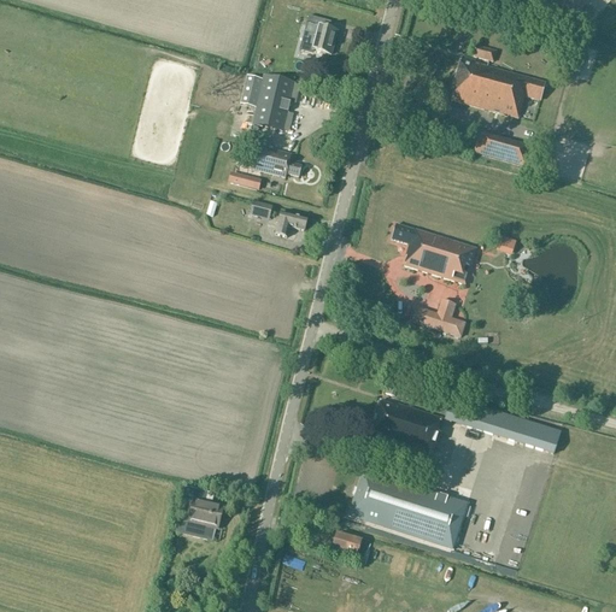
[(522,0),(576,15),(580,0),(522,0)]
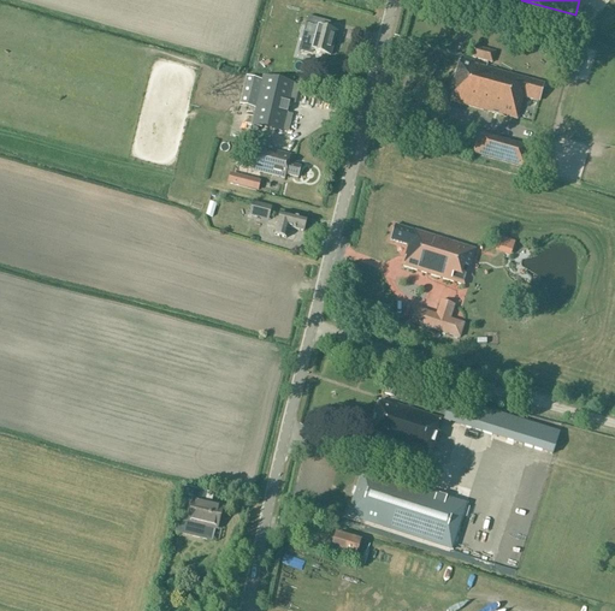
[(309,12),(305,30),(315,34),(312,46),(331,52),(337,28),(324,24),(325,17),(309,12)]
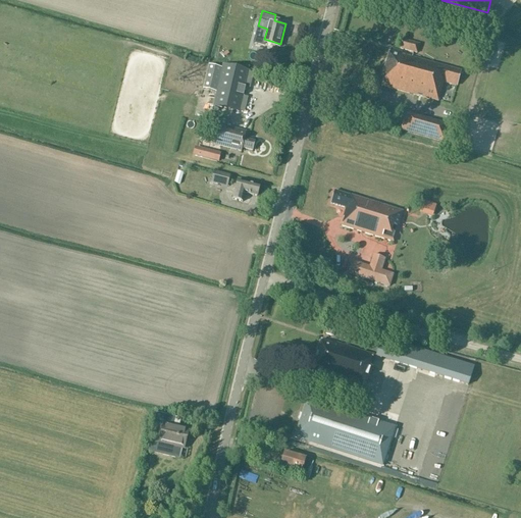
[(464,30),(461,37),(474,41),(476,33),(464,30)]
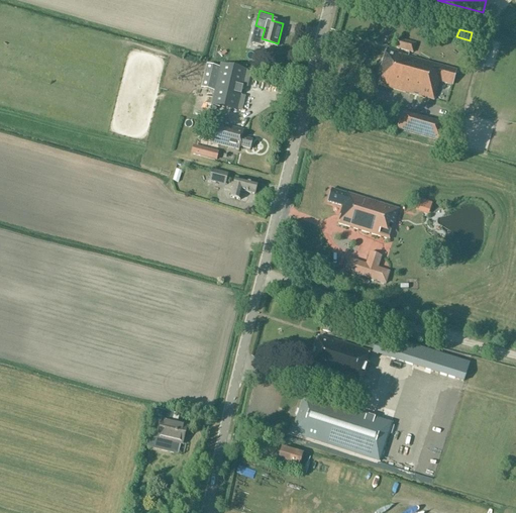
[(414,49),(416,40),(399,36),(397,44),(414,49)]
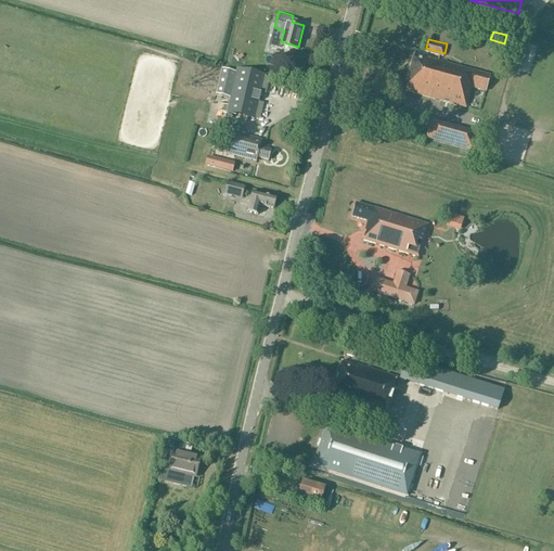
[(407,87),(466,104),(473,84),(487,88),(491,72),(427,54),(428,51),(415,48),(408,77),(409,78),(407,87)]
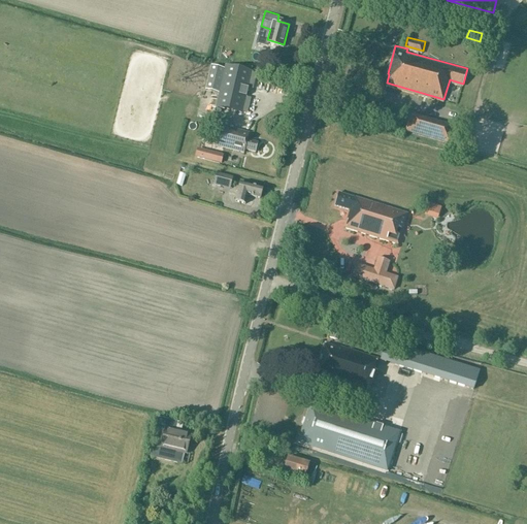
[(217,103),(242,109),(253,68),(226,62),(225,65),(211,62),(206,86),(220,90),(217,103)]
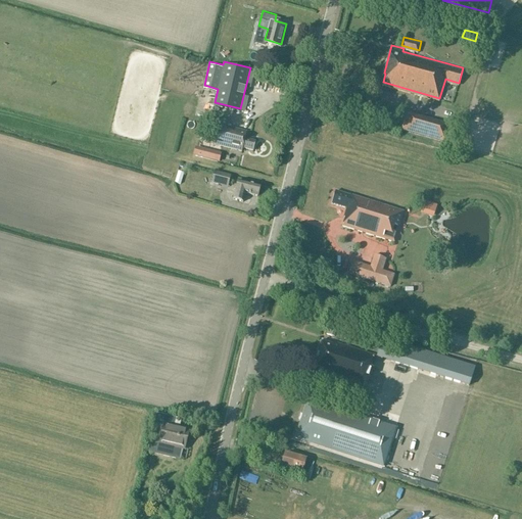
[(449,123),(408,111),(402,128),(444,140),(449,123)]
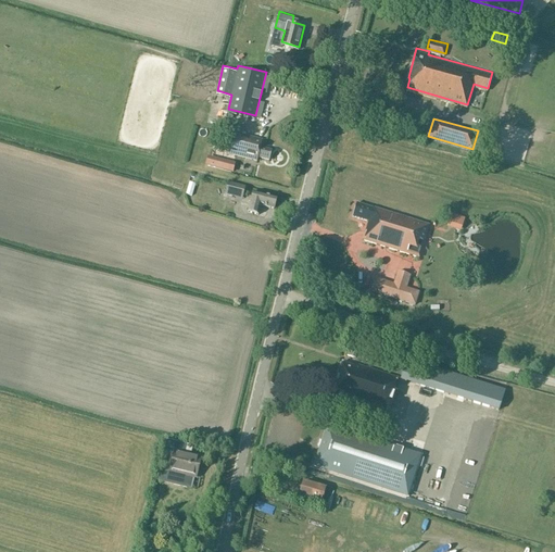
[(269,157),(273,147),(262,145),(263,137),(231,129),(226,149),(257,158),(259,153),(269,157)]
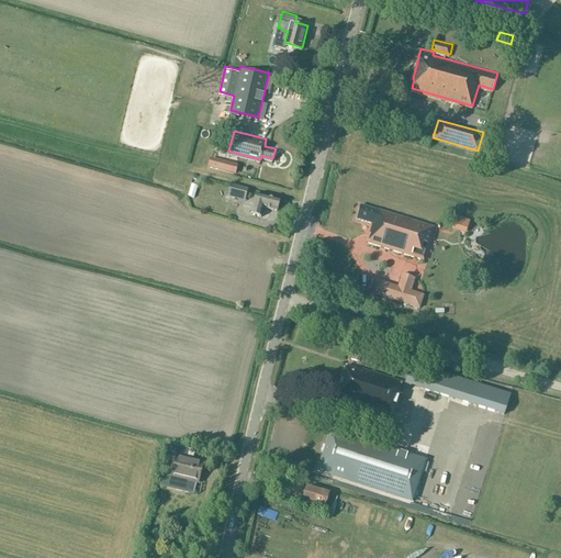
[(238,162),(211,154),(209,164),(236,170),(238,162)]
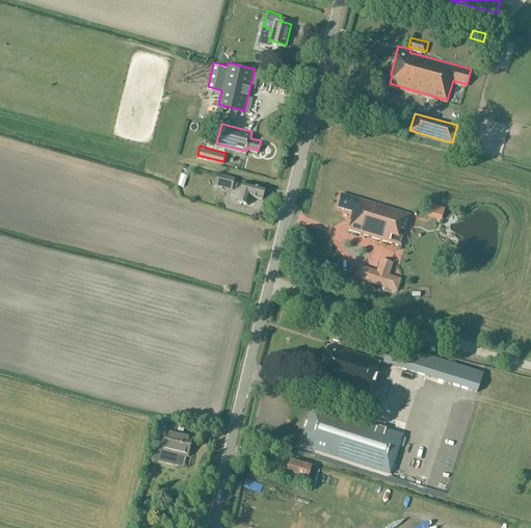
[(180,172),(176,183),(182,185),(185,174),(180,172)]
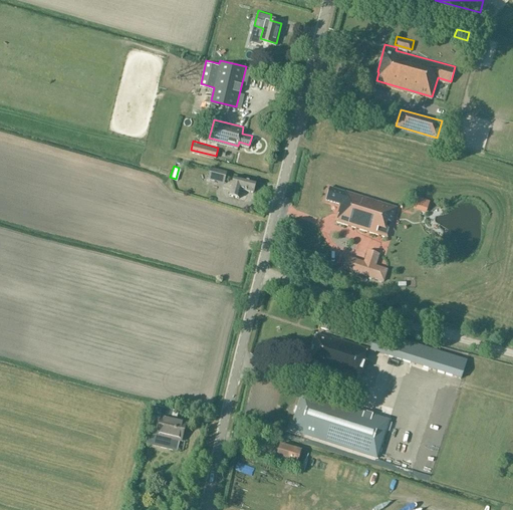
[(225,181),(227,170),(212,166),(209,177),(225,181)]
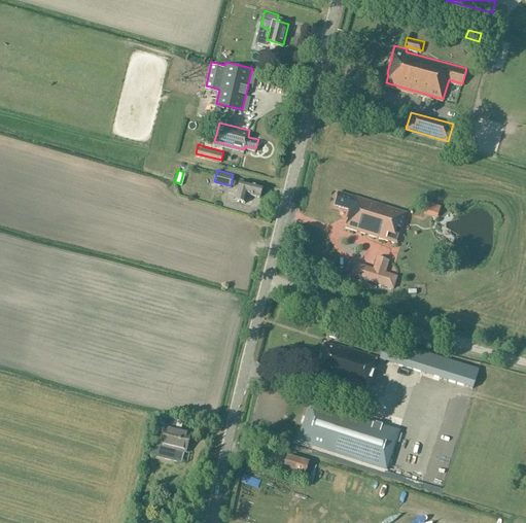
[(247,192),(260,195),(263,184),(240,178),(235,198),(245,201),(247,192)]
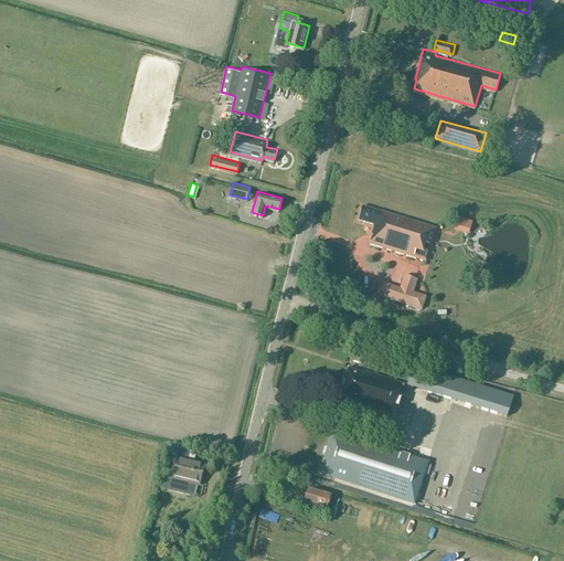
[(425,260),(436,226),(363,202),(358,220),(374,225),(372,232),(374,233),(371,241),(425,260)]
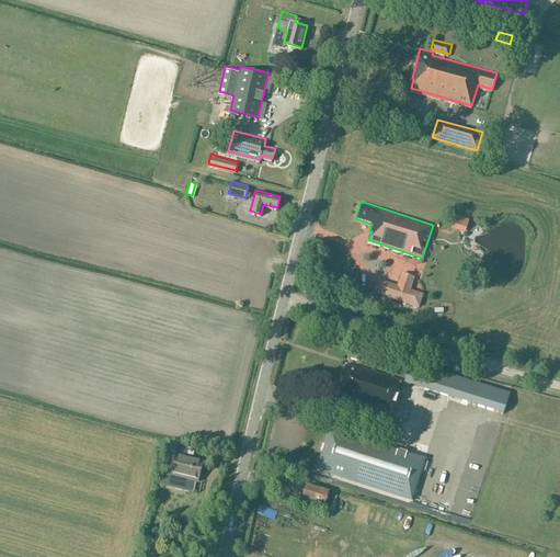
[(414,275),(402,271),(398,283),(379,277),(375,291),(420,304),(423,295),(410,291),(414,275)]
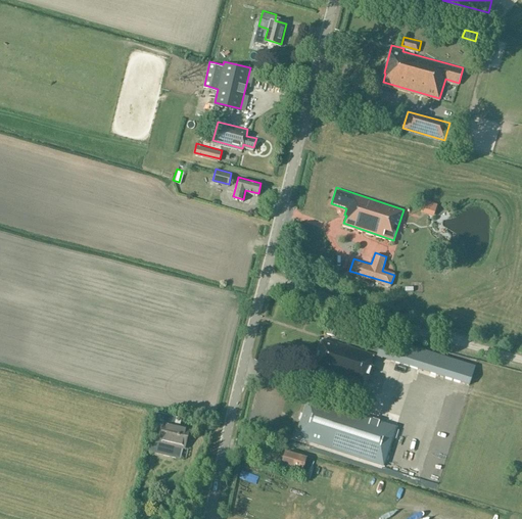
[(471,383),(476,365),(383,335),(378,354),(471,383)]
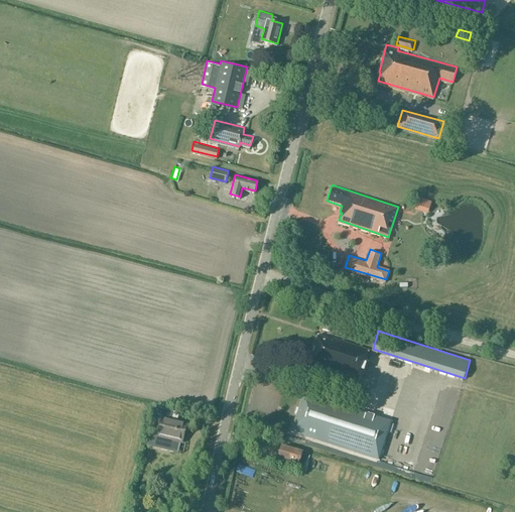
[(333,337),(318,332),(307,367),(361,384),(369,359),(367,358),(370,347),(333,336),(333,337)]
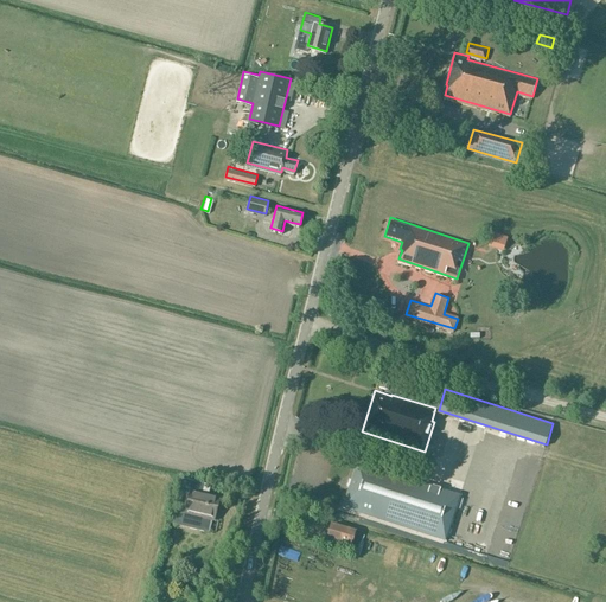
[(518,469),(529,474),(537,456),(527,452),(518,469)]
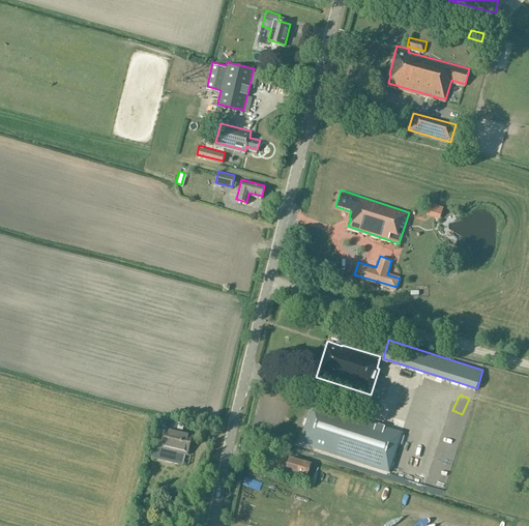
[(313,402),(307,418),(305,417),(304,421),(306,422),(300,441),(389,470),(402,431),(313,402)]
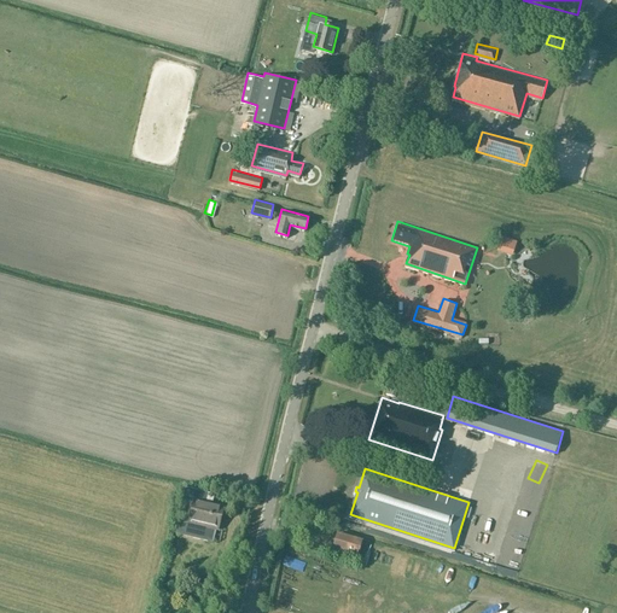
[(176,531),(214,539),(217,526),(219,526),(223,505),(213,501),(215,491),(184,484),(181,495),(185,495),(176,531)]
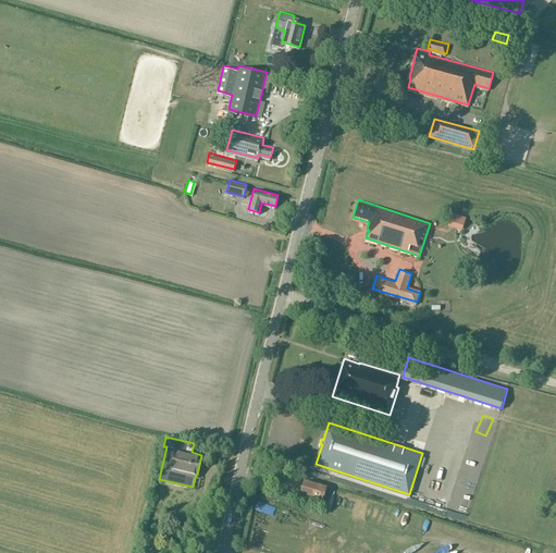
[(465,463),(478,465),(479,456),(466,454),(465,463)]
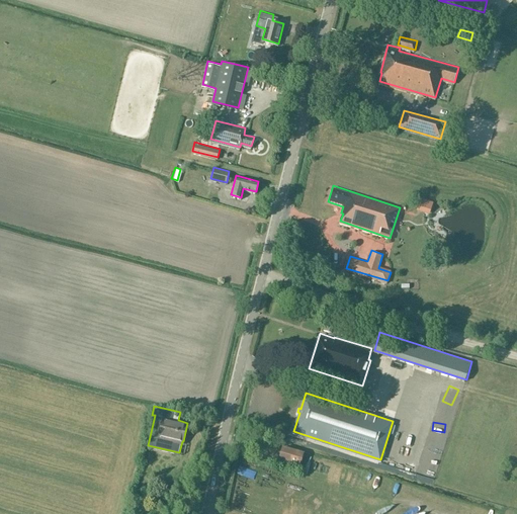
[(304,451),(283,445),(279,458),(300,464),(304,451)]
